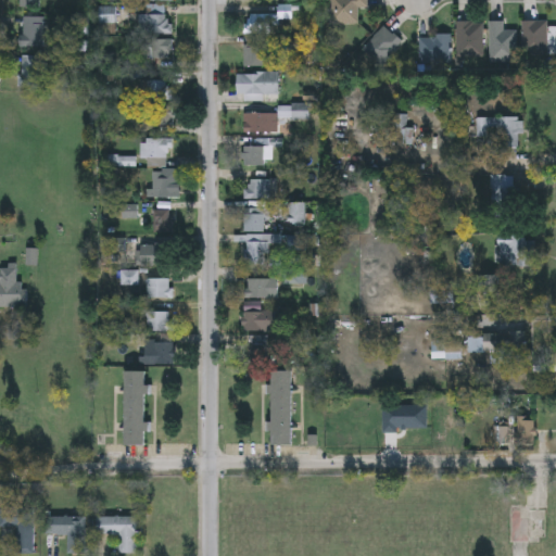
[(43,0),(43,9),(21,9),(21,0),(43,0)]
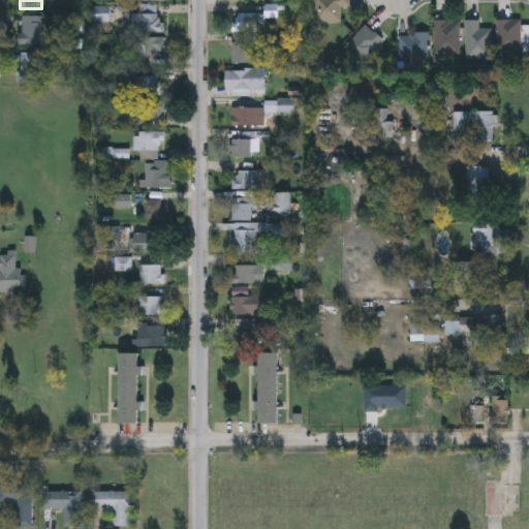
[(314,0),(350,0),(350,6),(341,6),(341,22),(314,22),(314,0)]
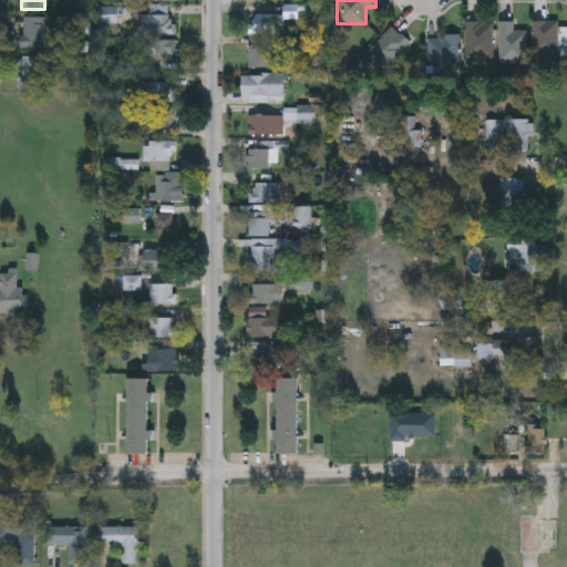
[(176,21),(176,35),(143,35),(143,17),(148,17),(148,7),(168,7),(168,21),(176,21)]
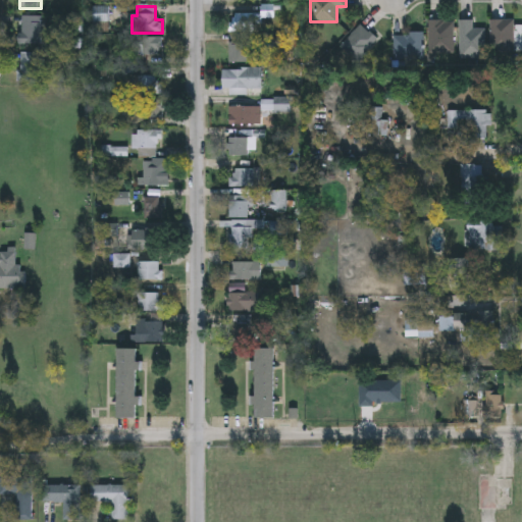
[(231,11),(257,11),(257,30),(231,30),(231,11)]
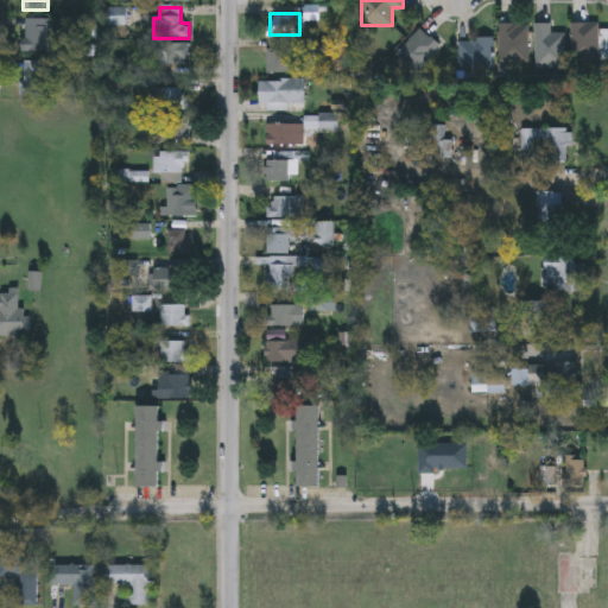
[(49,20),(49,52),(23,52),(23,20),(49,20)]
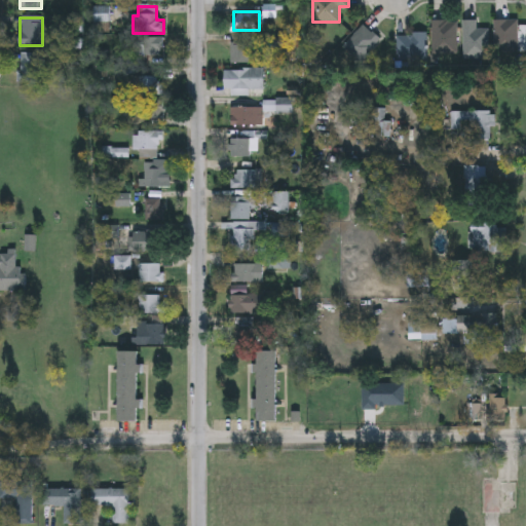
[(458,20),(458,52),(433,52),(433,20),(458,20)]
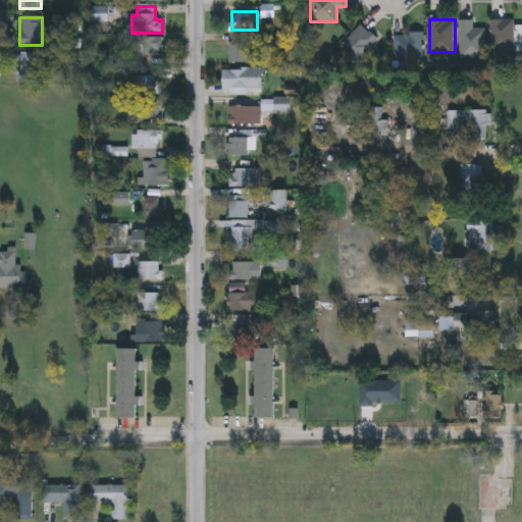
[(474,19),(474,29),(485,29),(485,57),(460,57),(460,19),(474,19)]
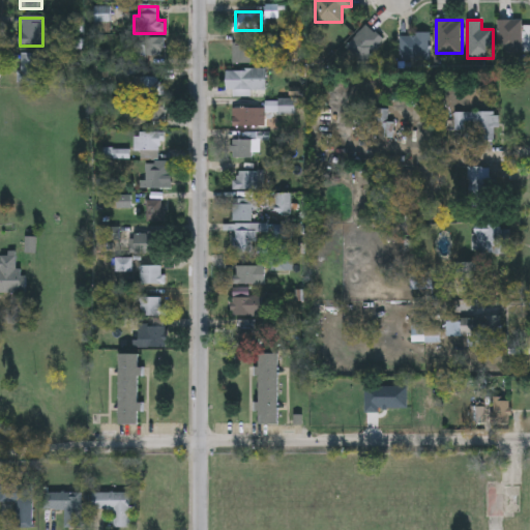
[(499,20),(523,20),(523,53),(499,53),(499,20)]
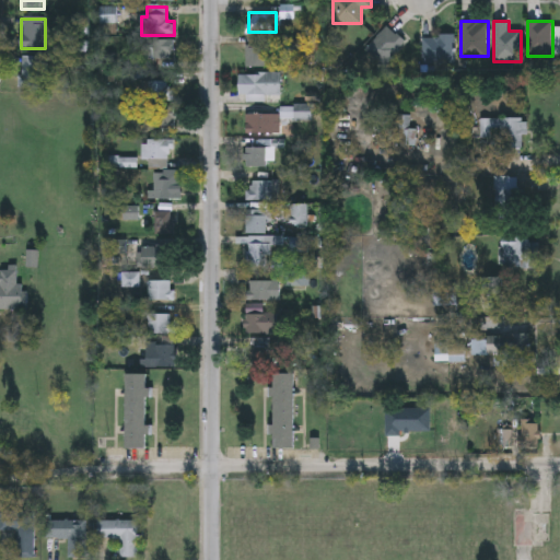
[(407,44),(383,68),(365,49),(388,25),(407,44)]
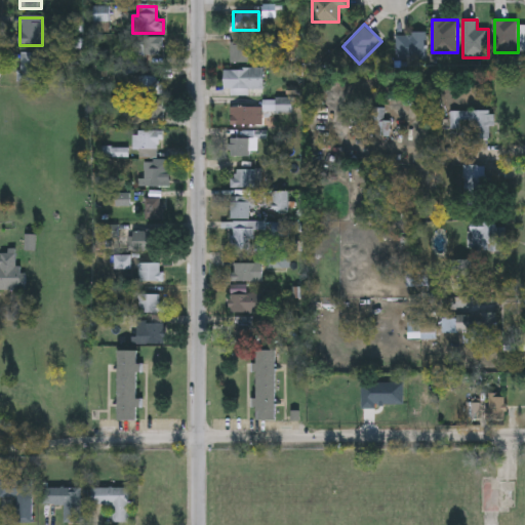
[(427,33),(427,57),(396,57),(396,33),(427,33)]
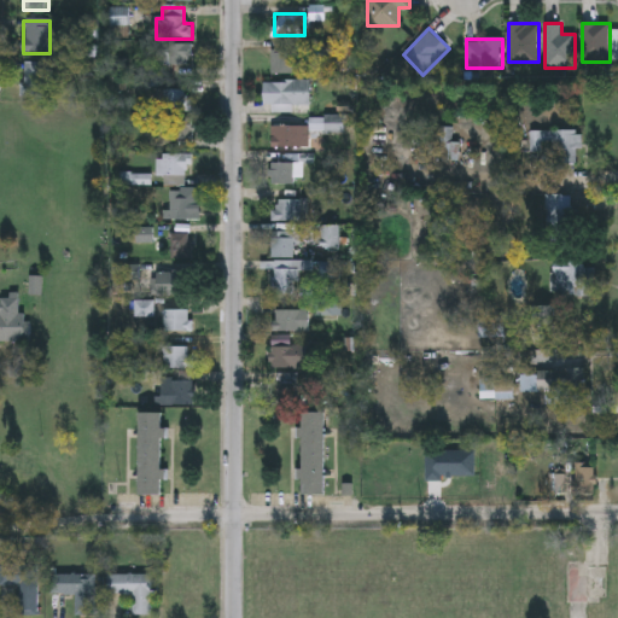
[(190,66),(169,66),(169,46),(190,46),(190,66)]
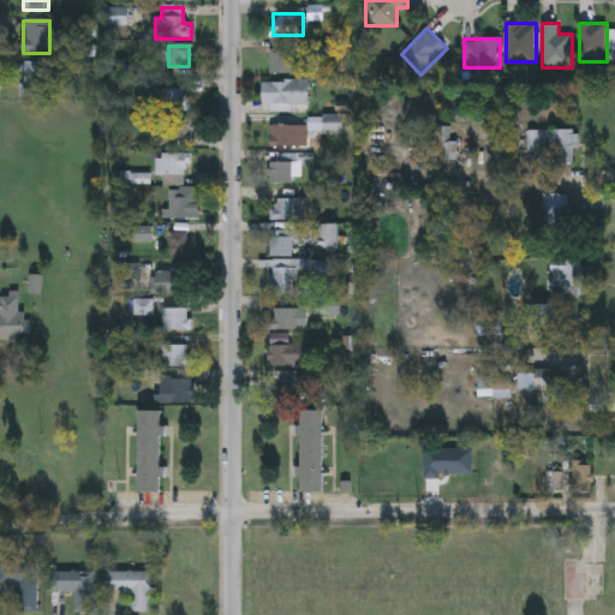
[(270,49),(292,49),(292,71),(270,71),(270,49)]
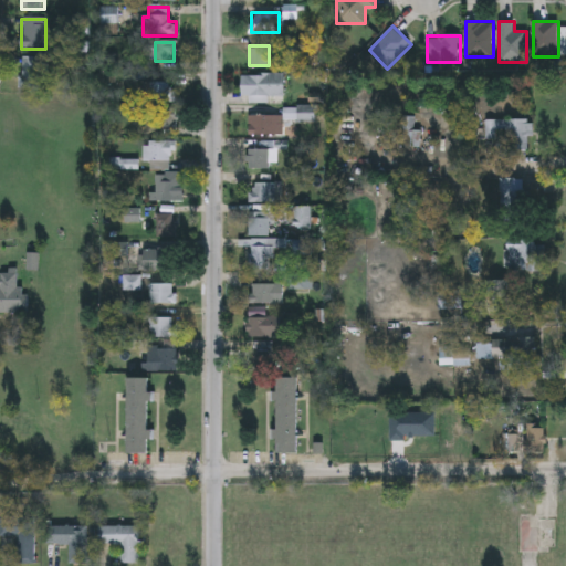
[(48,90),(21,90),(21,58),(48,58),(48,90)]
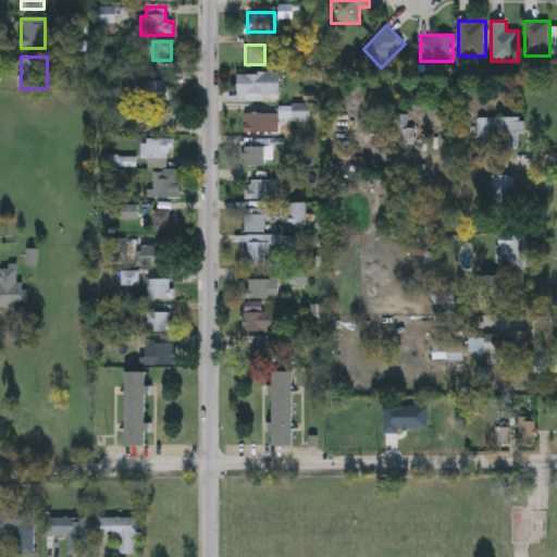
[(280,71),(280,93),(262,93),(262,100),(243,100),(243,93),(237,93),(237,71),(280,71)]
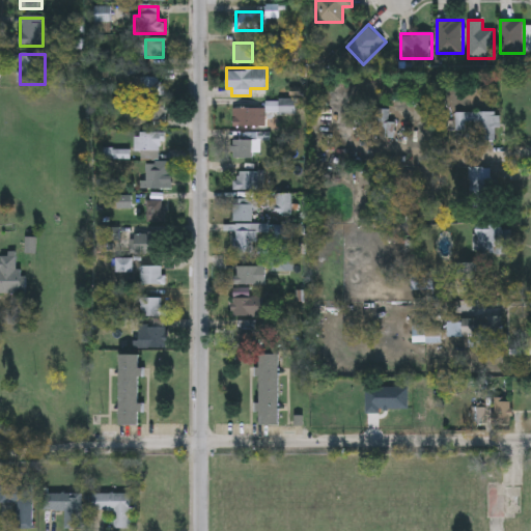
[(141,79),(162,79),(162,96),(141,96),(141,79)]
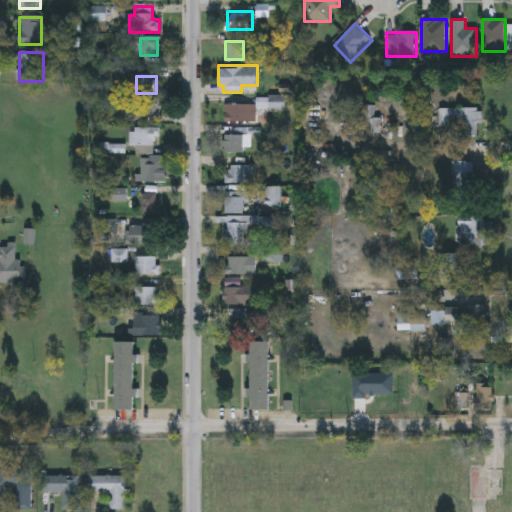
[(159,99),(159,115),(140,115),(140,99),(159,99)]
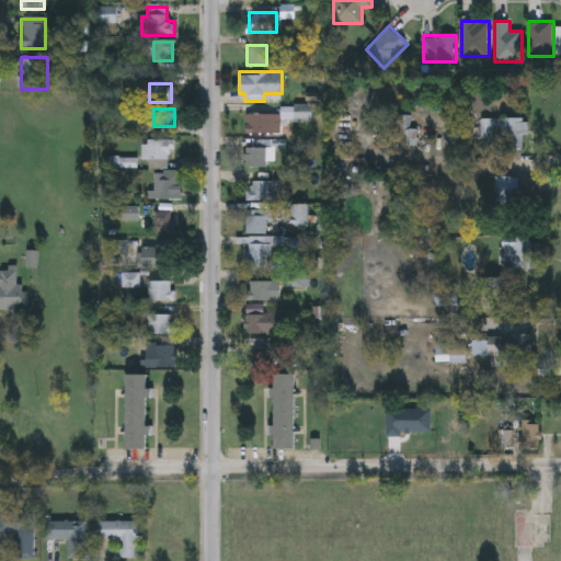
[(244,132),(245,113),(281,113),(279,132),(244,132)]
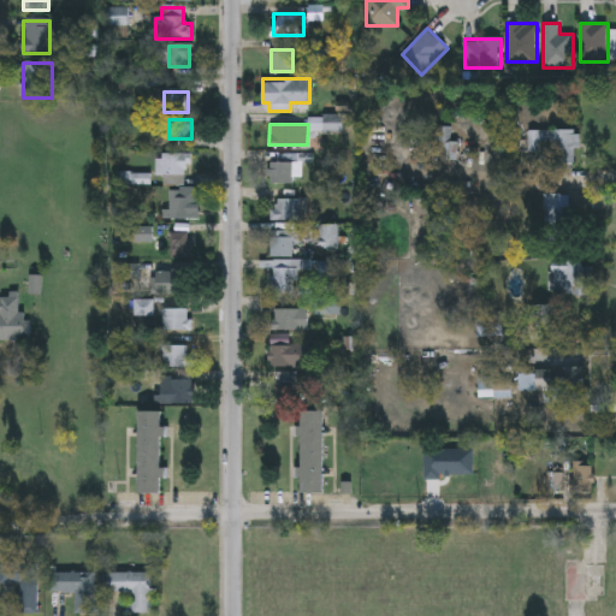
[(551,161),(551,140),(529,140),(529,128),(578,126),(578,160),(551,161)]
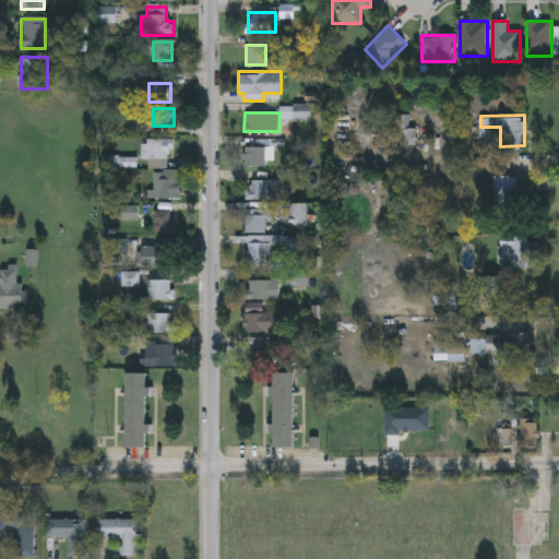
[(170,168),(146,168),(146,140),(170,140),(170,168)]
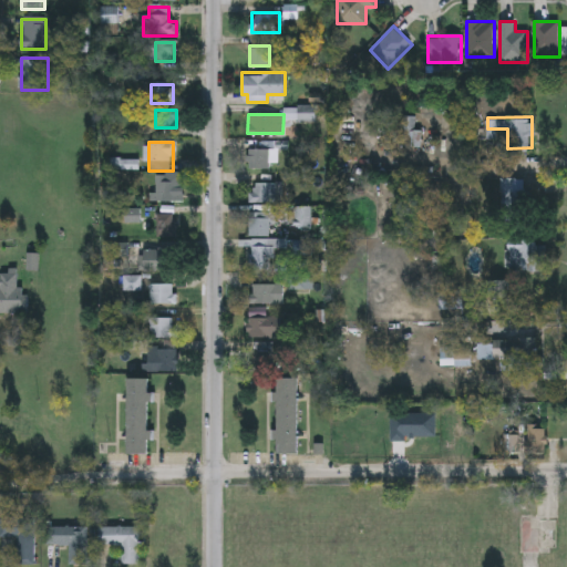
[(248,166),(248,146),(275,146),(275,166),(248,166)]
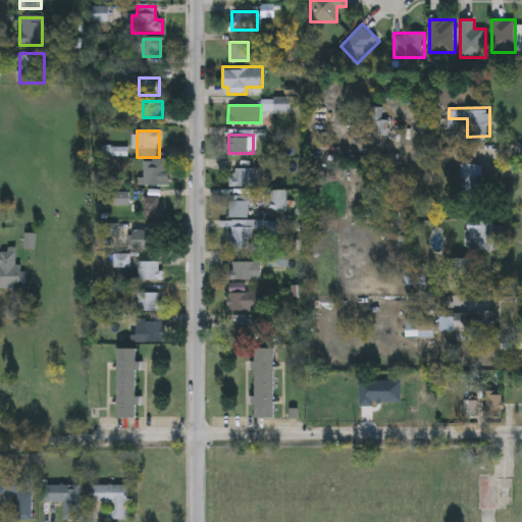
[(462,186),(462,162),(483,162),(483,186),(462,186)]
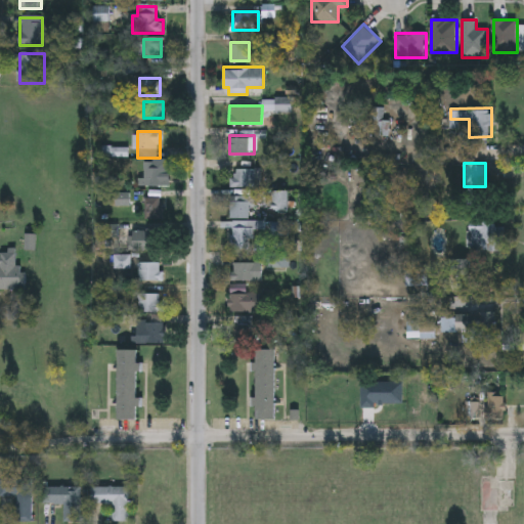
[(163,164),(163,187),(143,187),(143,164),(163,164)]
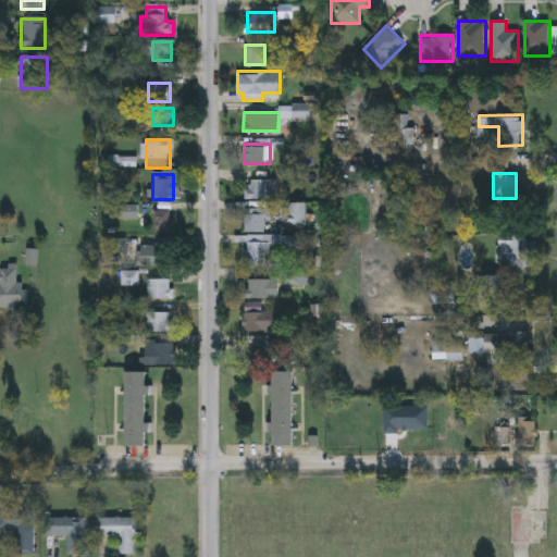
[(271,196),(246,196),(246,177),(271,177),(271,196)]
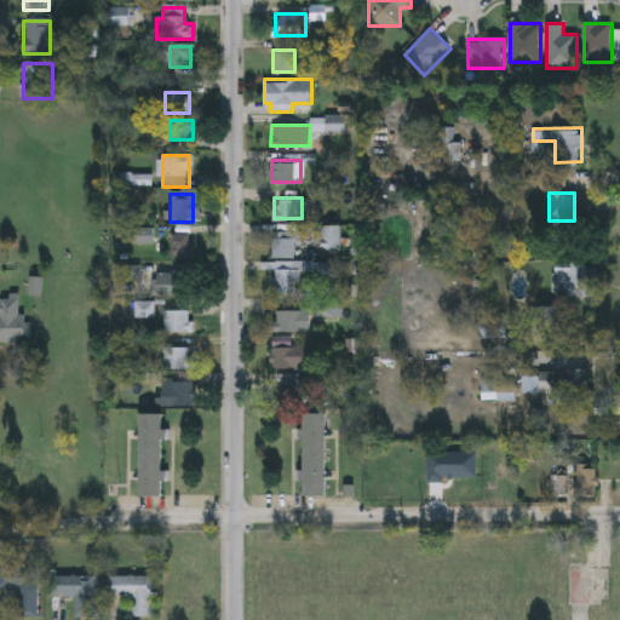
[(342,245),(322,245),(322,224),(342,224),(342,245)]
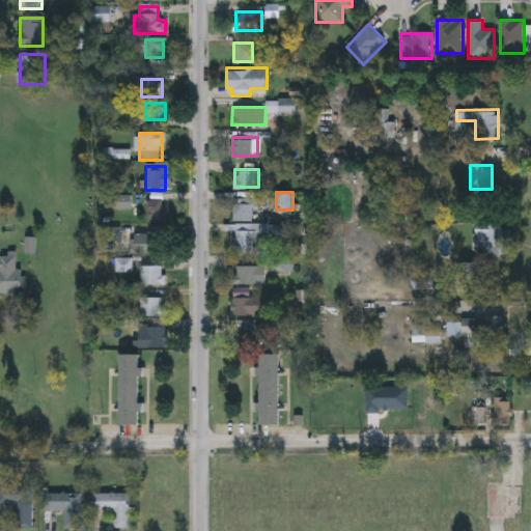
[(257,196),(257,219),(233,219),(233,196),(257,196)]
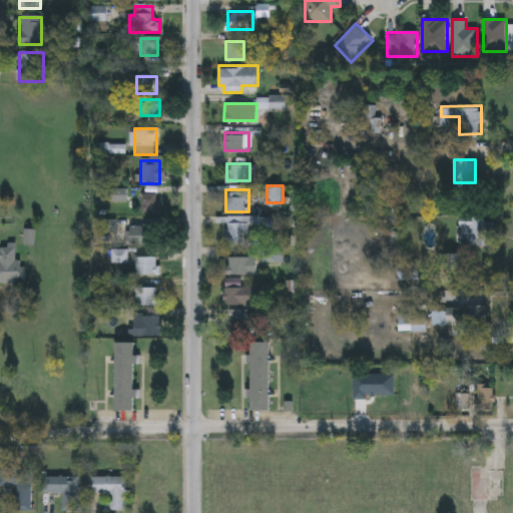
[(142,195),(157,195),(157,216),(142,216),(142,195)]
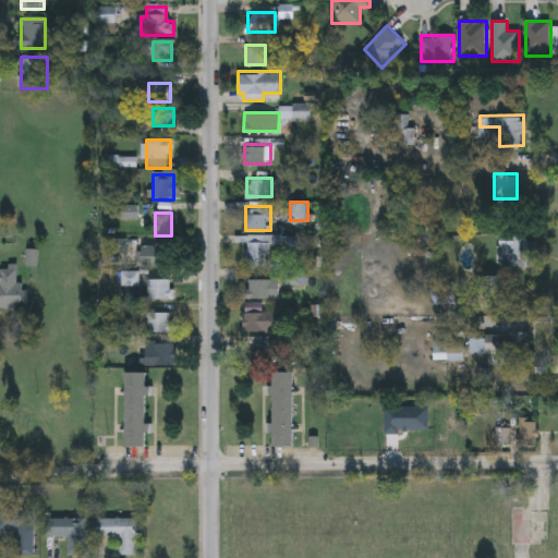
[(265,263),(246,263),(246,233),(282,233),(282,242),(271,242),(271,251),(265,251),(265,263)]
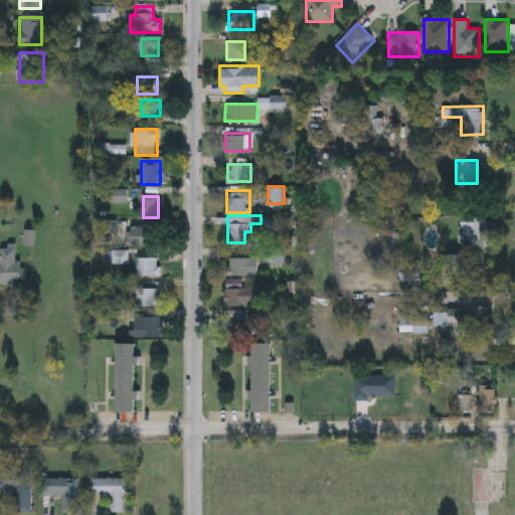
[(496,243),(460,243),(460,216),(496,216),(496,243)]
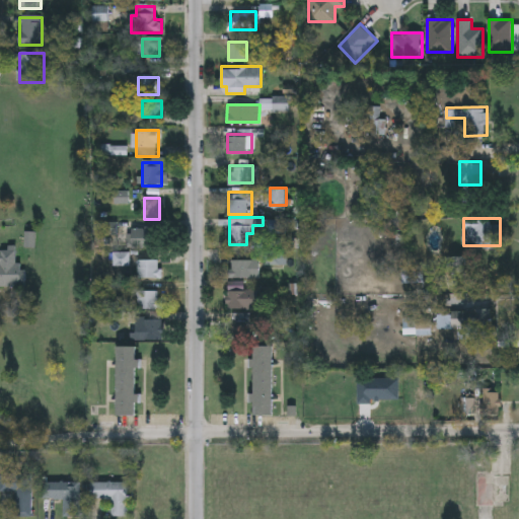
[(160,230),(160,249),(128,249),(128,230),(160,230)]
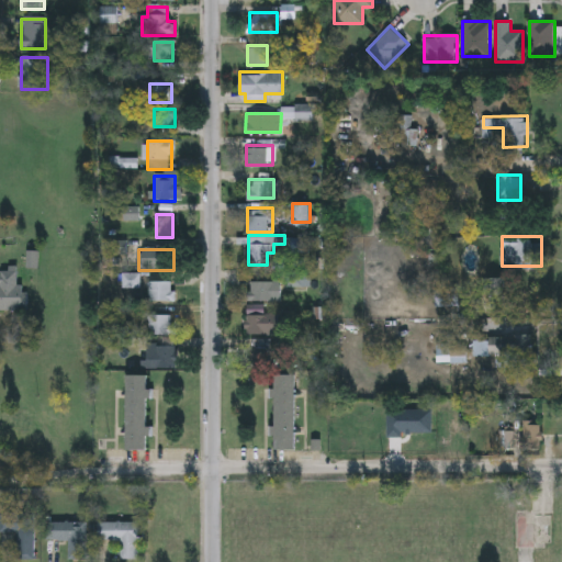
[(288,284),(288,269),(310,269),(310,284),(288,284)]
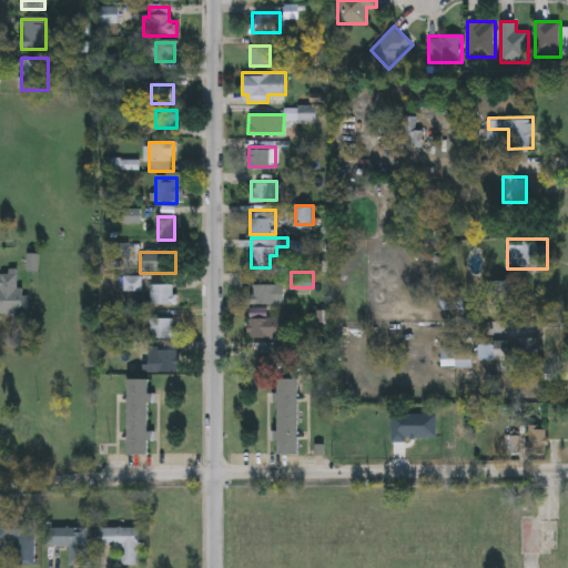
[(23,315),(0,315),(0,277),(18,277),(18,290),(23,290),(23,315)]
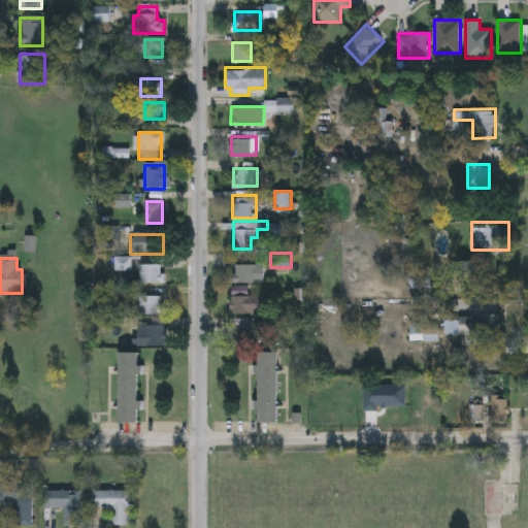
[(264,281),(234,281),(234,262),(264,262),(264,281)]
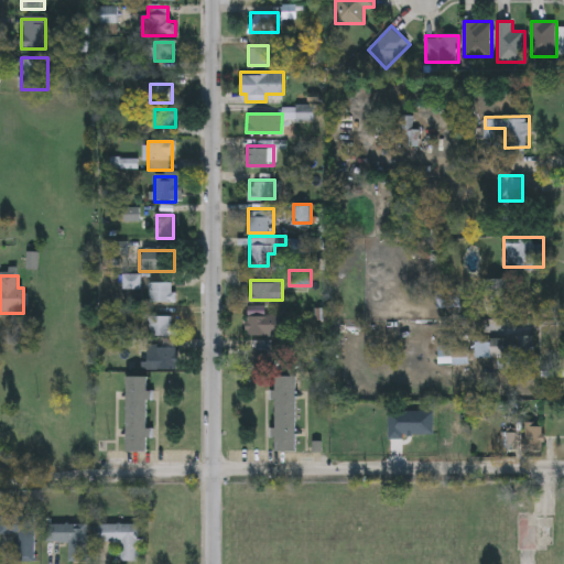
[(174,303),(148,303),(148,284),(174,284),(174,303)]
